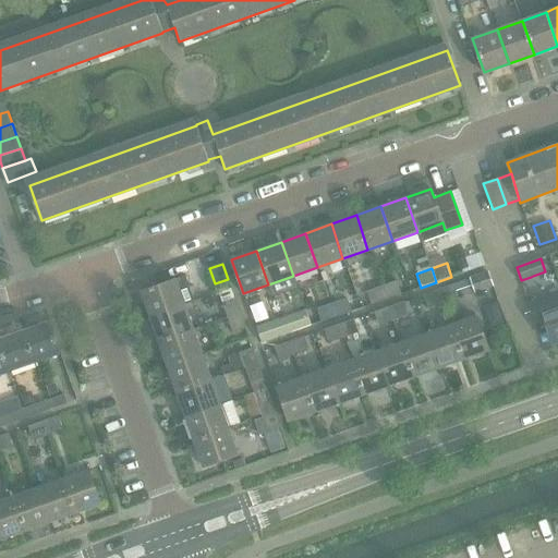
[(494,286),(488,270),(470,277),(475,292),(494,286)]
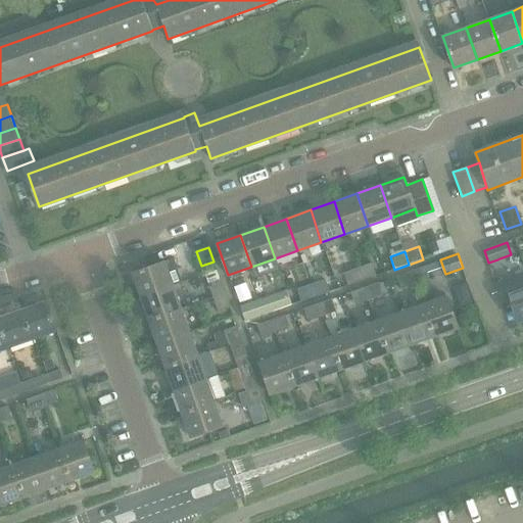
[(133,274),(141,297),(173,286),(164,263),(133,274)]
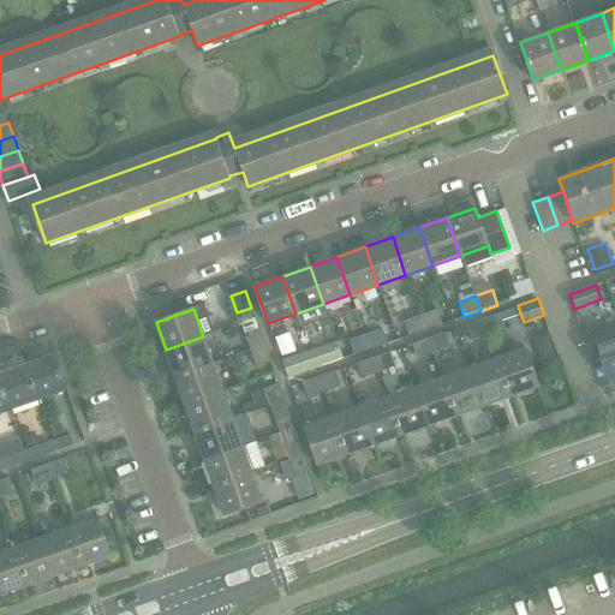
[(437,309),(418,316),(423,332),(443,324),(437,309)]
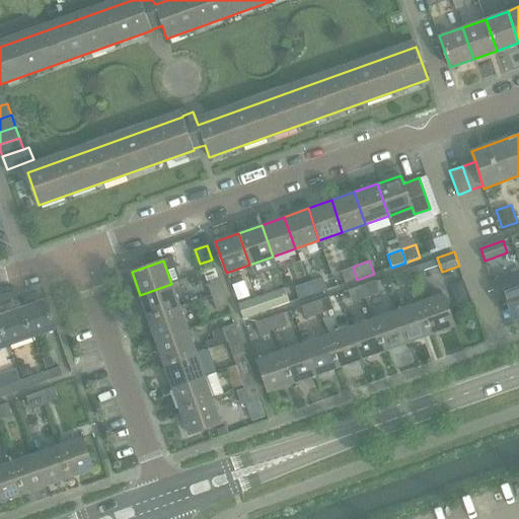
[(426,277),(422,265),(408,269),(412,282),(426,277)]
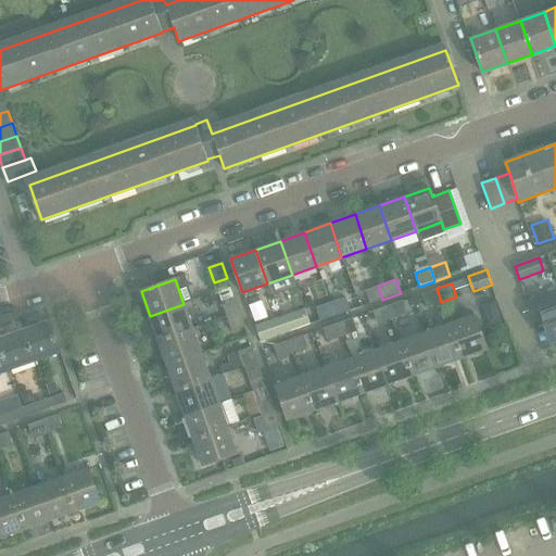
[(378,286),(365,290),(369,304),(382,300),(378,286)]
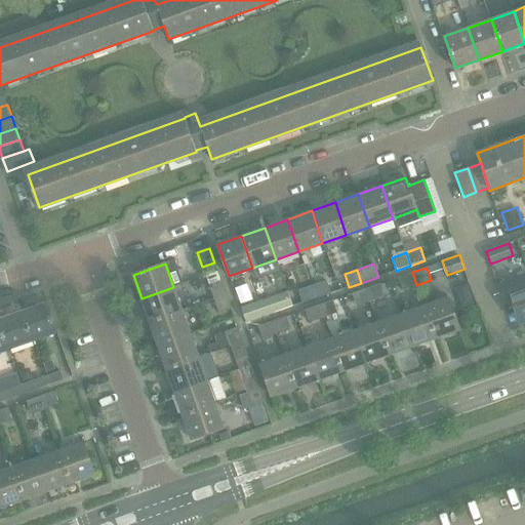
[(402,290),(416,285),(412,272),(398,277),(402,290)]
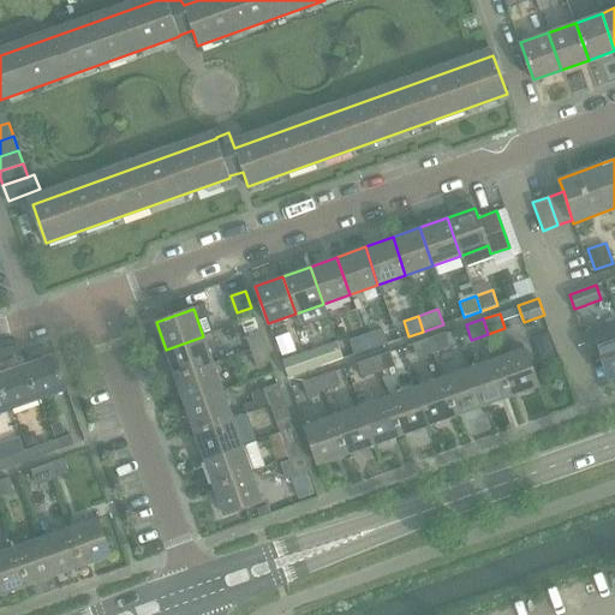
[(614,322),(584,335),(591,356),(601,352),(610,380),(614,377),(614,322)]
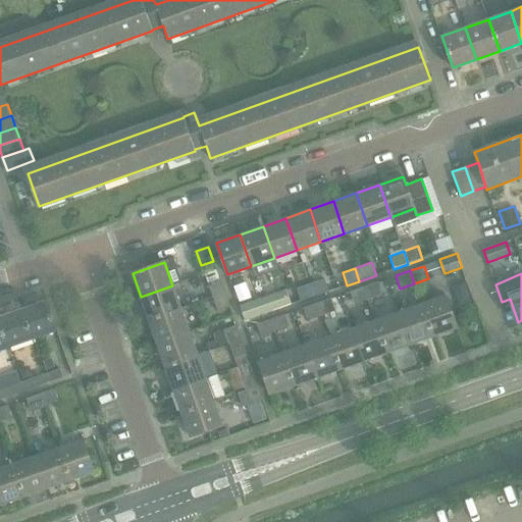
[(208,283),(213,298),(225,293),(220,278),(208,283)]
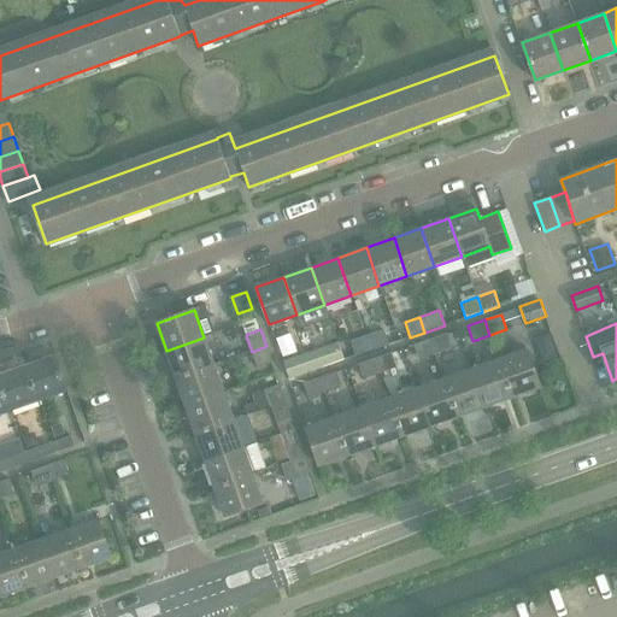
[(383,329),(366,335),(372,351),(389,345),(383,329)]
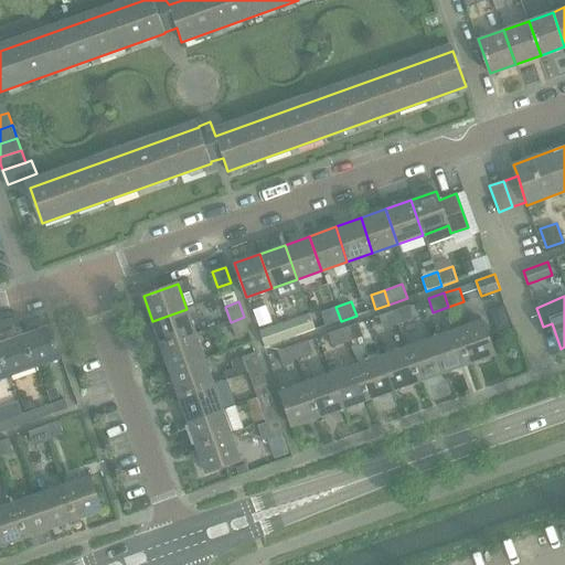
[(414,318),(408,305),(393,310),(398,323),(414,318)]
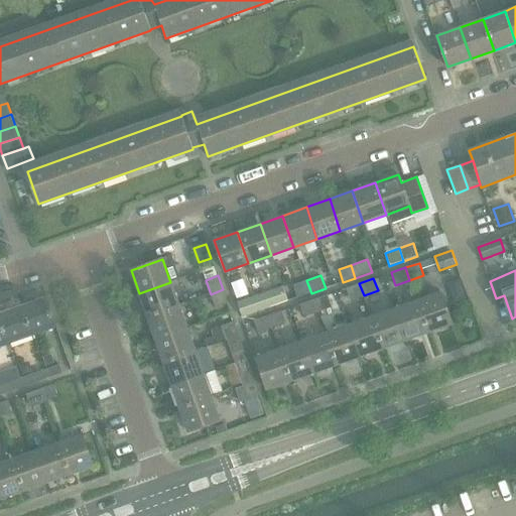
[(292,284),(296,298),(311,293),(306,280),(292,284)]
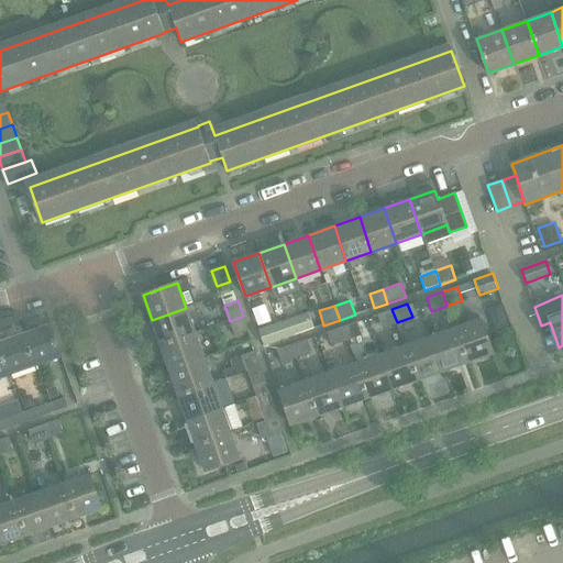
[(152,320),(161,345),(195,333),(186,308),(152,320)]
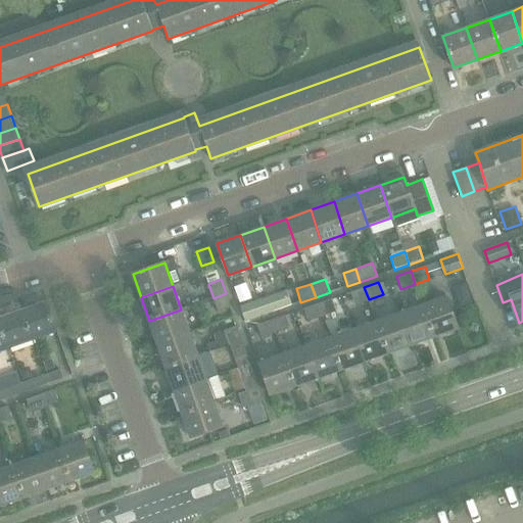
[(354,304),(369,299),(364,287),(350,292),(354,304)]
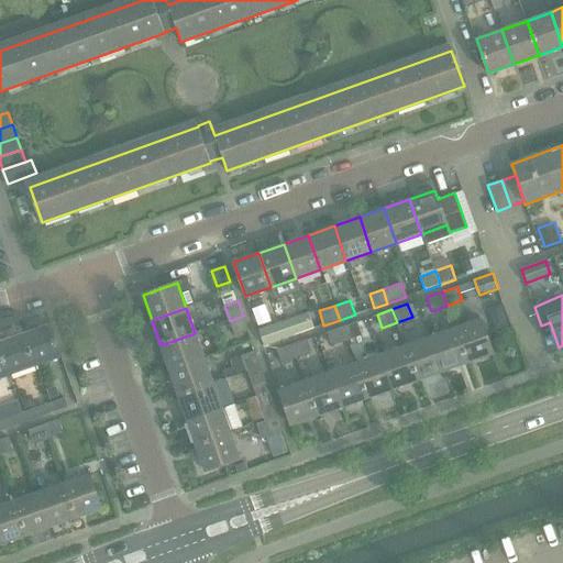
[(249,331),(243,316),(230,321),(235,335),(249,331)]
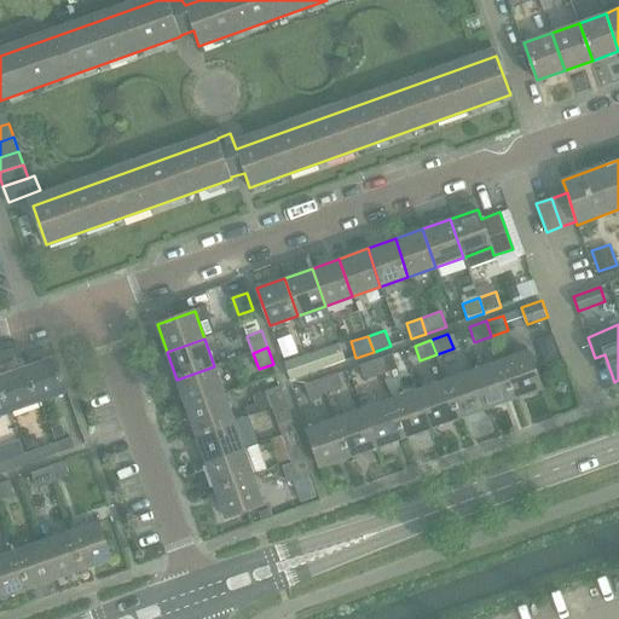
[(554,347),(541,352),(544,363),(559,358),(554,347)]
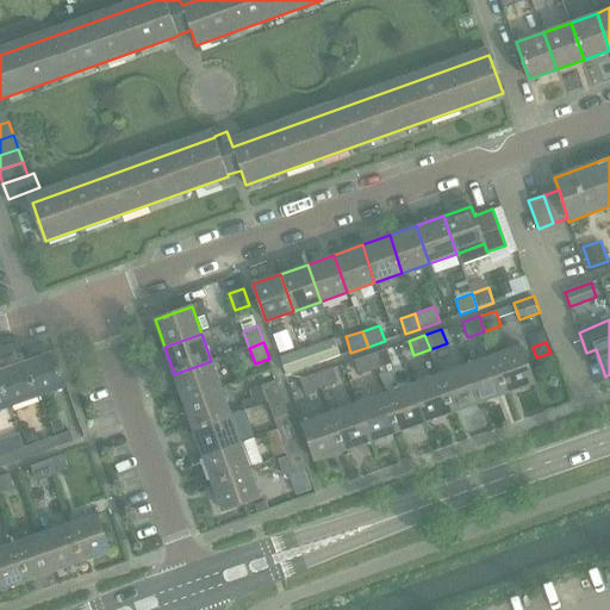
[(325,344),(307,350),(313,366),(330,360),(325,344)]
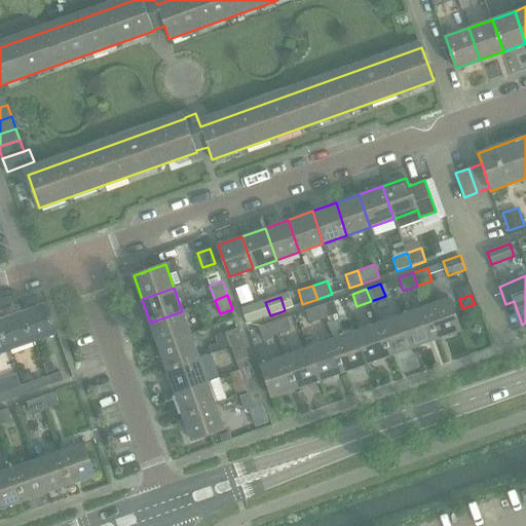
[(449,298),(425,306),(437,339),(460,331),(449,298)]
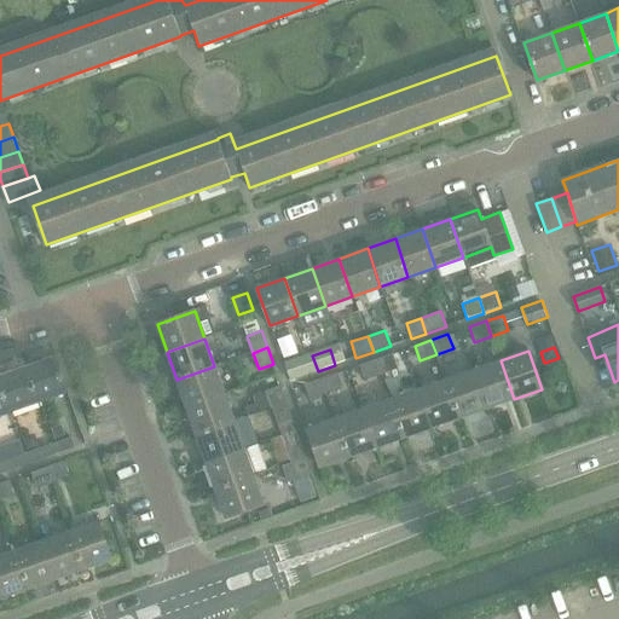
[(393,353),(376,359),(381,374),(388,392),(395,389),(391,376),(387,377),(386,374),(398,369),(393,353)]
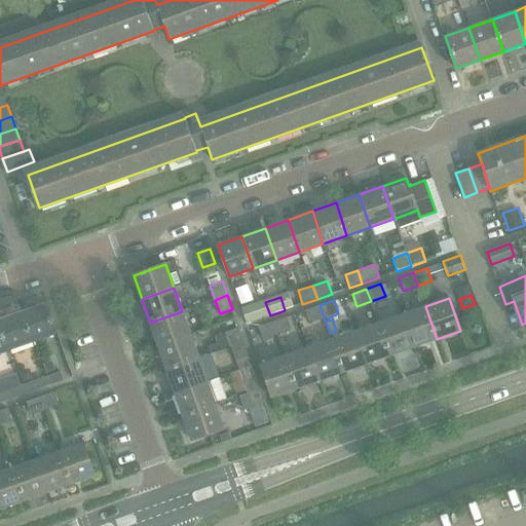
[(256,321),(270,315),(265,302),(252,307),(256,321)]
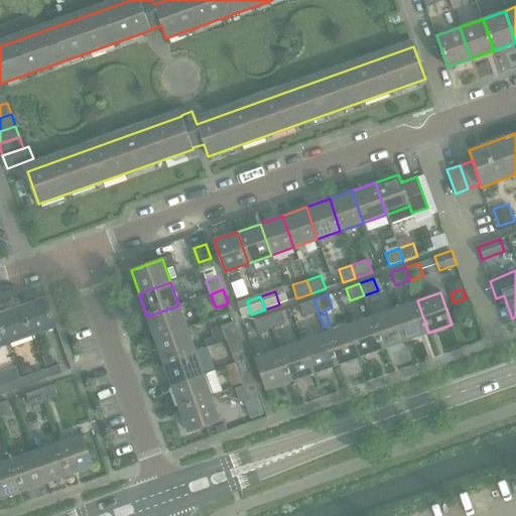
[(45,297),(21,305),(31,335),(55,327),(45,297)]
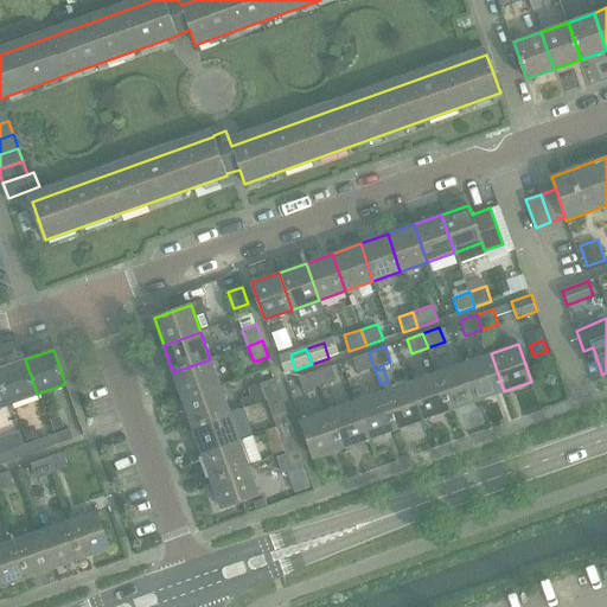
[(357,372),(374,366),(369,352),(352,358),(357,372)]
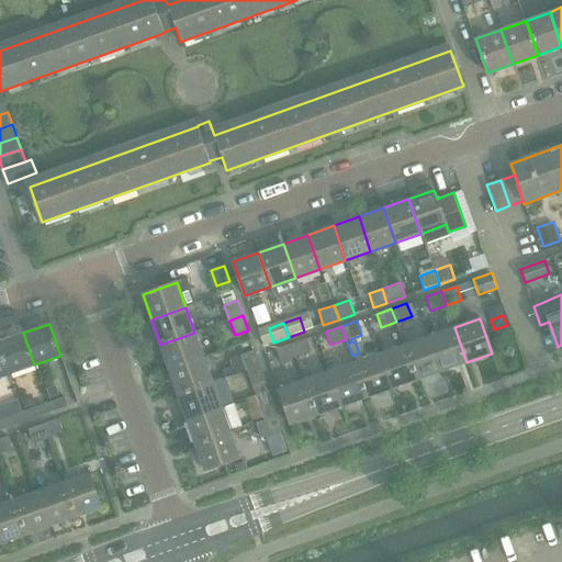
[(454,327),(429,336),(442,371),(467,362),(454,327)]
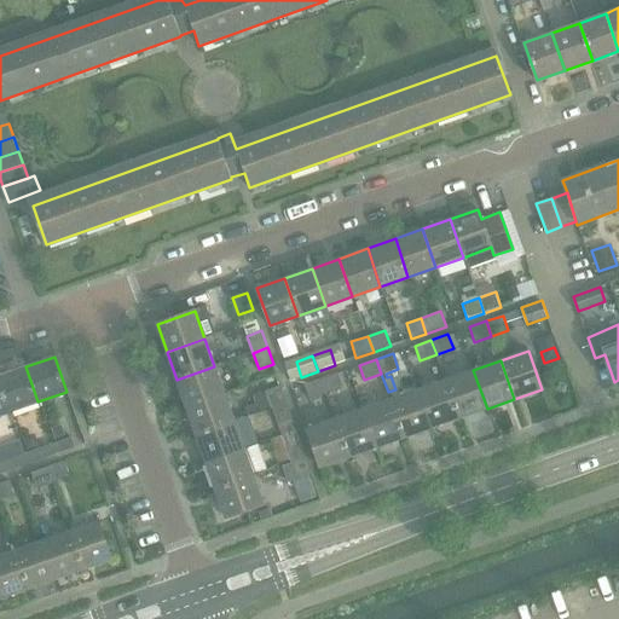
[(25,366),(0,375),(0,382),(10,412),(38,401),(25,366)]
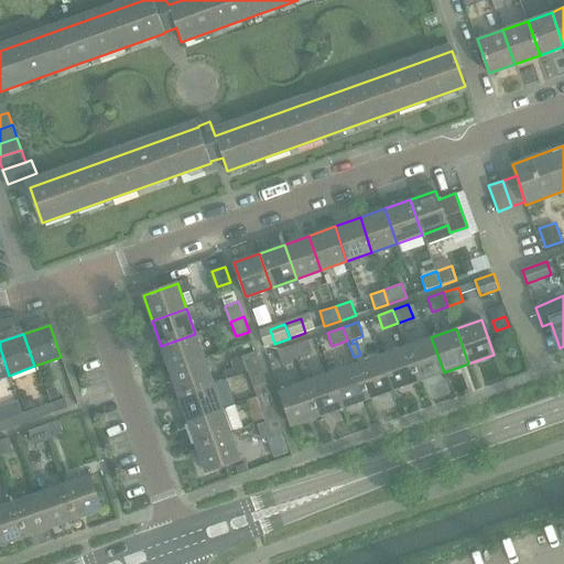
[(161,346),(170,371),(204,359),(195,334),(161,346)]
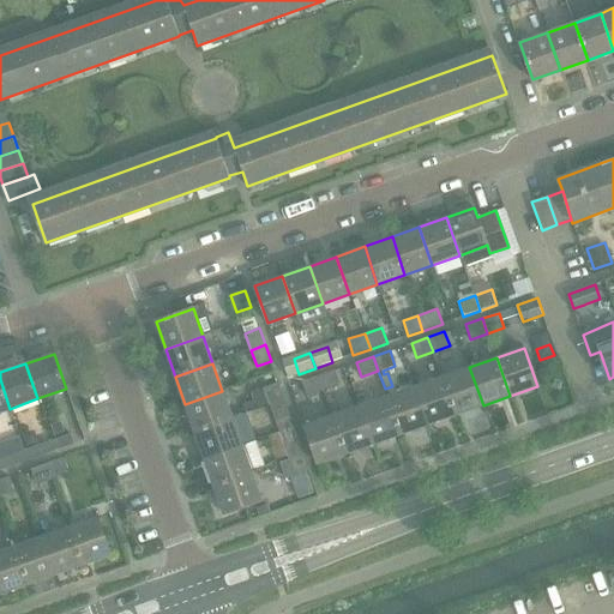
[(469,367),(443,377),(456,415),(483,405),(469,367)]
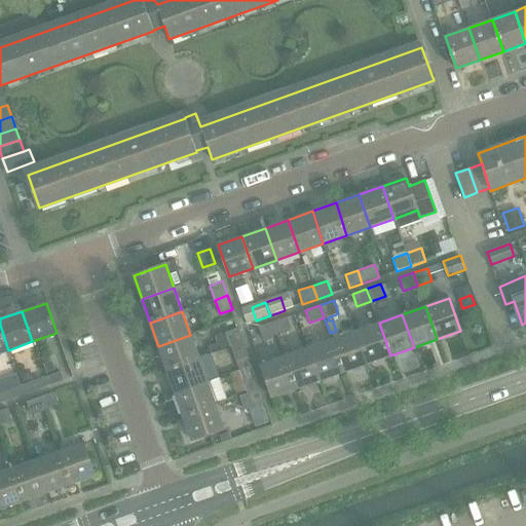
[(287,316),(272,323),(276,335),(292,330),(287,316)]
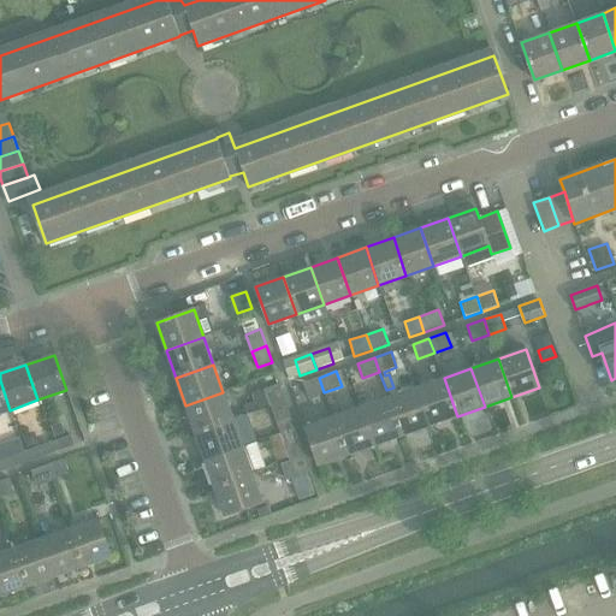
[(308,397),(324,392),(319,378),(291,388),(294,395),(306,390),(308,397)]
